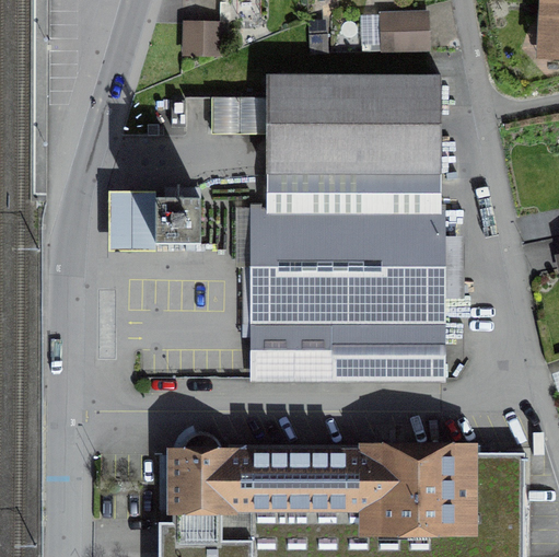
[(550,0),(547,53),(558,54),(558,0),(550,0)]
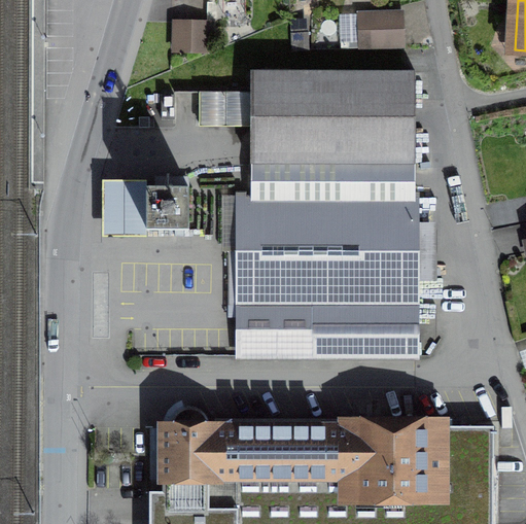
[(401,11),(360,11),(361,44),(402,43),(401,11)]
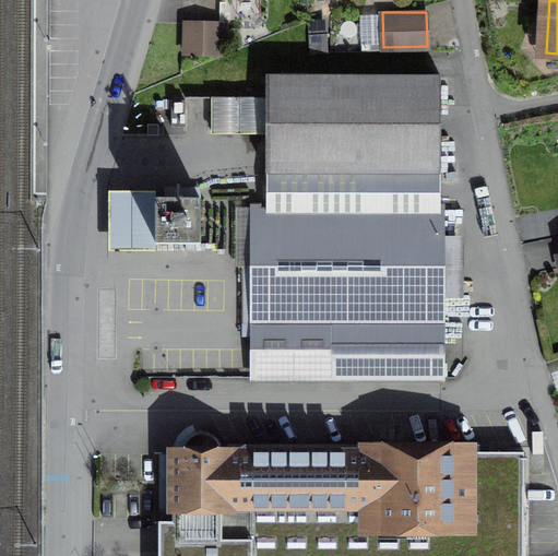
[(218,21),(181,21),(181,50),(218,51),(218,21)]
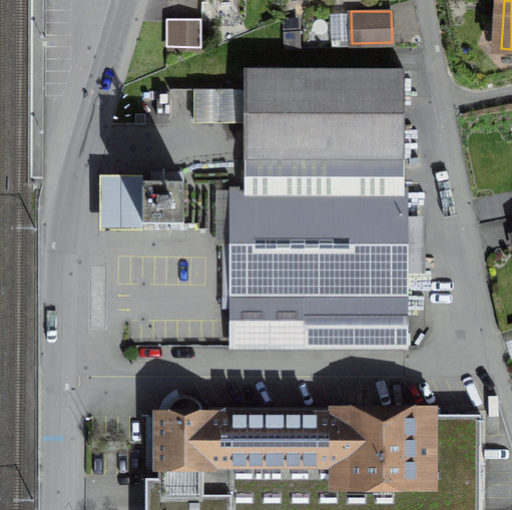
[(247,124),(248,185),(227,186),(228,257),(228,347),(407,345),(405,69),(247,71),(247,124)]
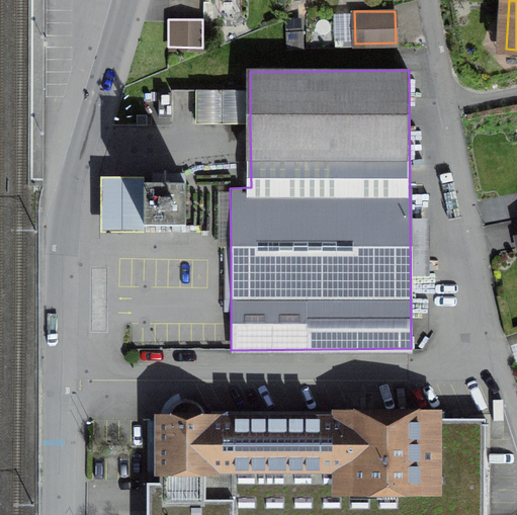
[(239,89),(197,90),(197,120),(239,119),(239,89)]
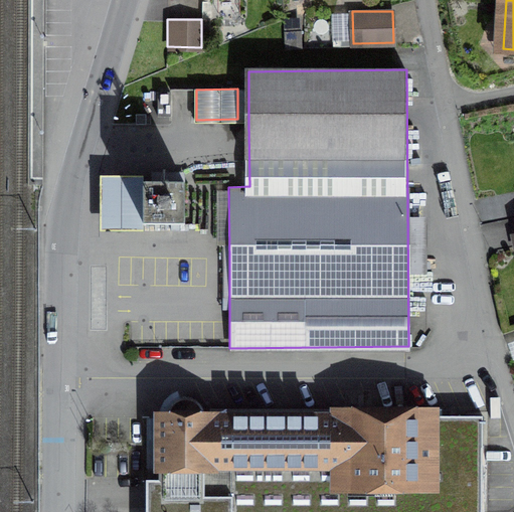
[(143,227),(143,221),(143,181),(143,175),(101,175),(101,227),(143,227)]
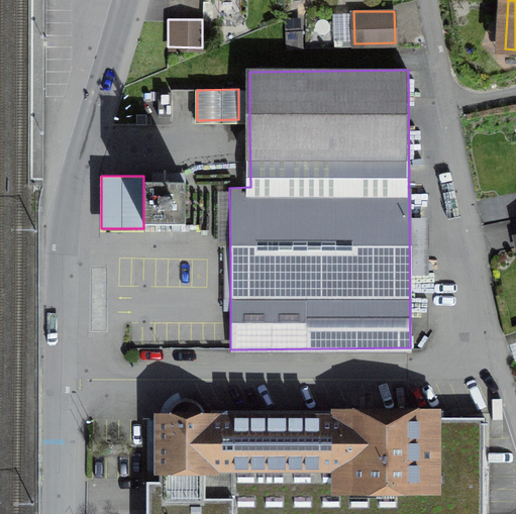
[(184,182),(143,182),(143,222),(183,223),(184,182)]
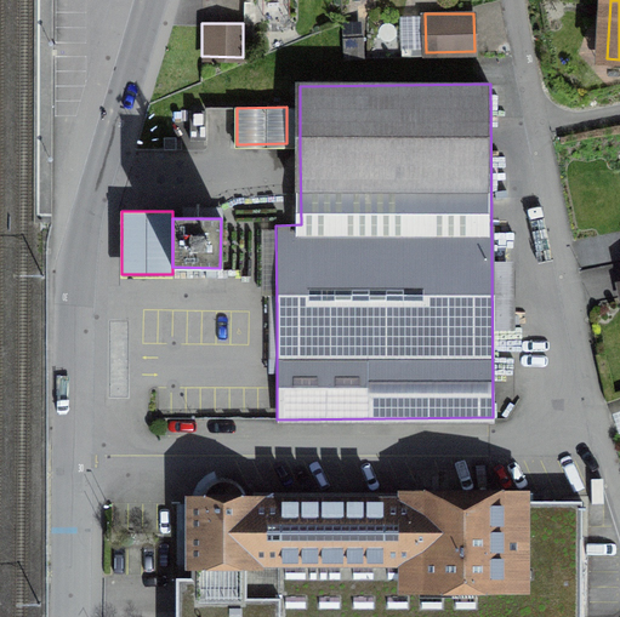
[(205,489),(202,500),(195,500),(195,577),(176,577),(175,616),(579,616),(580,504),(250,501),(246,489),(238,480),(226,476),(214,479),(205,489)]
